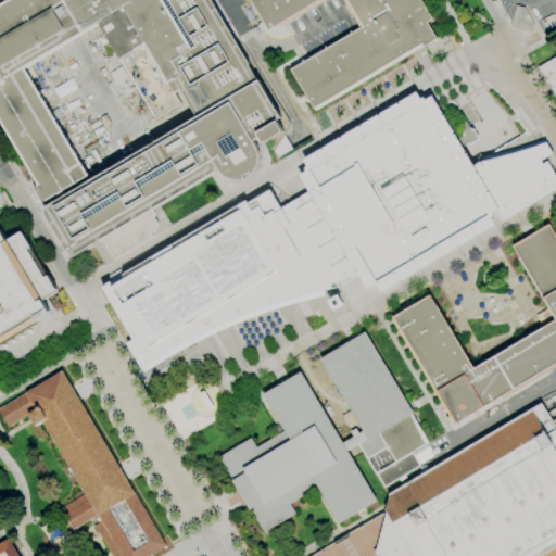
[(0,4),(7,0),(210,0),(249,64),(248,65),(257,81),(258,80),(281,118),(276,121),(277,122),(283,131),(264,143),(260,136),(253,140),(257,148),(257,149),(258,150),(258,151),(258,152),(260,153),(260,154),(260,155),(260,156),(260,158),(260,159),(260,160),(260,161),(260,162),(258,163),(258,164),(258,165),(258,166),(257,166),(257,167),(257,168),(256,168),(256,169),(255,171),(255,172),(254,172),(254,173),(253,174),(252,174),(251,172),(244,176),(245,178),(244,179),(243,179),(242,179),(241,179),(240,179),(239,179),(238,179),(237,179),(236,179),(235,179),(234,179),(232,179),(231,179),(231,178),(230,178),(229,178),(228,177),(227,177),(226,176),(225,175),(224,175),(224,174),(223,174),(223,173),(222,173),(222,172),(220,172),(220,171),(219,171),(219,169),(154,209),(152,210),(154,213),(153,218),(156,224),(158,225),(158,226),(158,227),(156,228),(156,229),(155,229),(155,230),(151,234),(152,236),(114,258),(103,239),(96,243),(73,257),(71,253),(70,254),(45,213),(46,212),(43,209),(59,199),(57,194),(42,203),(33,188),(38,185),(35,180),(0,121),(0,4)]
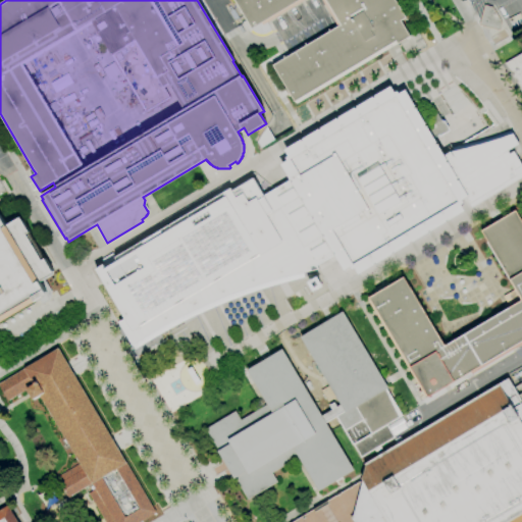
[(295,101),(273,65),(341,25),(325,0),(298,0),(251,29),(233,0),(395,0),(406,17),(401,20),(410,37),(398,44),(396,41),(295,101)]
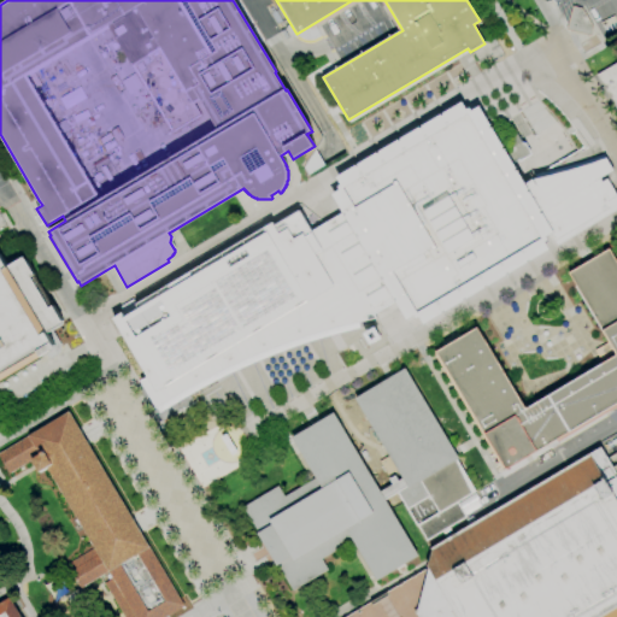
[(589,36),(566,30),(573,6),(582,9),(592,27),(589,36)]
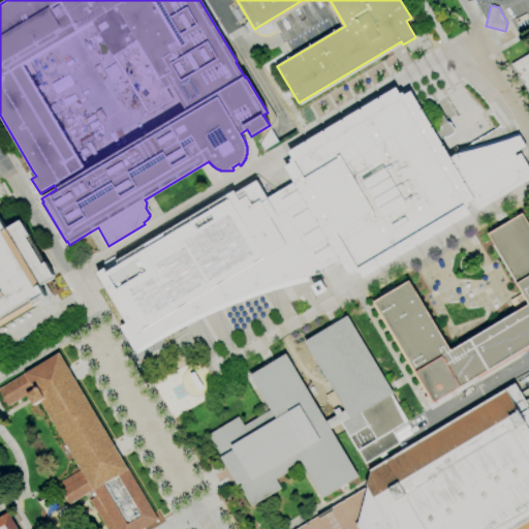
[(528,94),(511,64),(528,54),(528,94)]
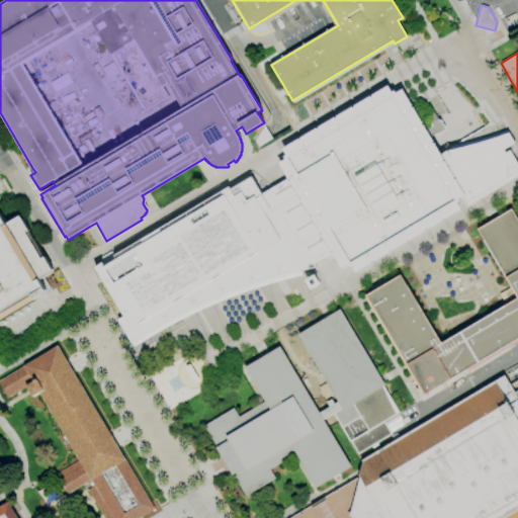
[(287,179),(261,193),(250,176),(229,189),(228,187),(93,267),(122,316),(115,321),(132,347),(151,335),(171,324),(192,313),(212,303),(235,294),(256,287),(278,280),(300,274),(299,270),(332,253),(341,269),(348,265),(349,268),(352,266),(356,273),(361,269),(362,270),(375,262),(374,261),(377,260),(377,261),(394,252),(394,250),(407,242),(407,241),(409,240),(409,241),(425,232),(425,231),(426,230),(427,231),(443,221),(442,220),(444,219),(445,220),(461,210),(457,203),(460,201),(458,199),(462,197),(466,205),(517,174),(517,163),(517,164),(508,150),(504,153),(503,150),(513,143),(508,133),(492,138),(477,143),(460,147),(445,151),(440,155),(434,144),(433,144),(432,143),(433,142),(423,125),(422,126),(421,124),(422,124),(413,107),(412,108),(411,106),(412,106),(402,90),(396,93),(394,91),(392,92),(387,86),(371,95),(372,97),(370,98),(369,96),(354,106),(354,107),(353,108),(352,107),(336,116),(337,117),(335,118),(334,117),(318,127),(319,128),(317,130),(317,128),(299,139),(300,140),(299,140),(298,139),(282,149),(286,155),(283,157),(285,160),(278,163),(287,179)]
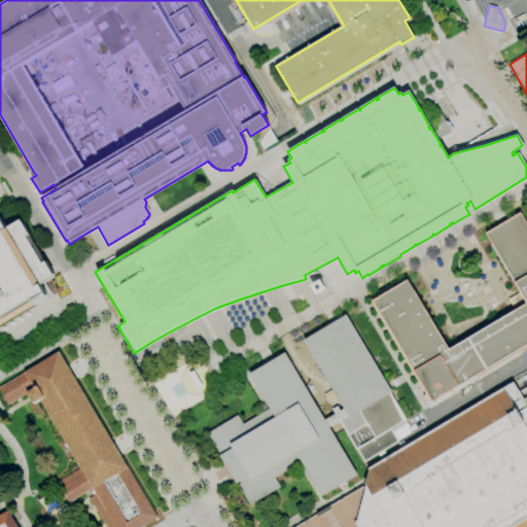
[(526,344),(432,400),(373,301),(408,280),(449,350),(526,304),(486,234),(520,213),(526,224),(526,344)]
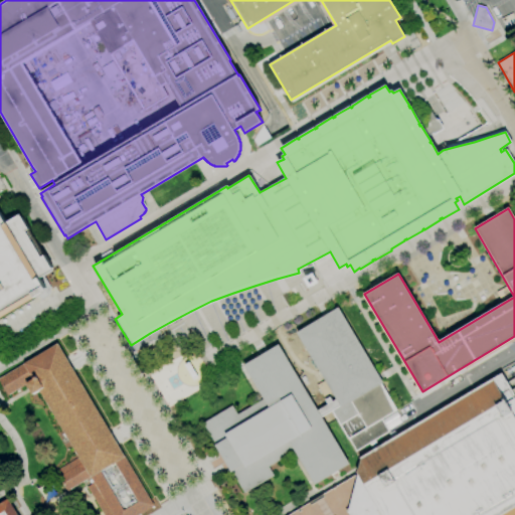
[(0,209),(8,222),(20,214),(29,229),(26,230),(42,258),(45,255),(53,270),(40,279),(44,286),(47,291),(34,299),(35,299),(0,320),(0,209)]
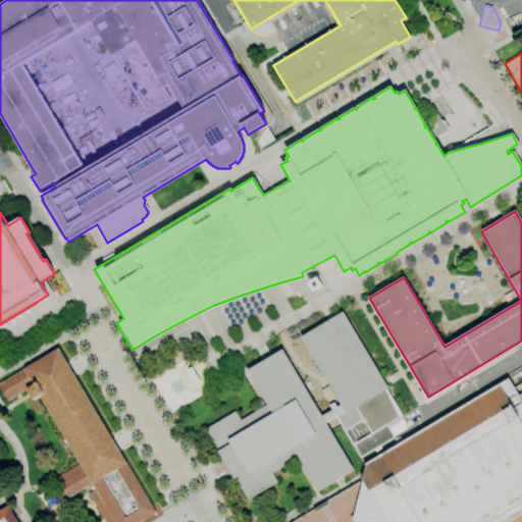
[(321,416),(332,410),(329,406),(334,403),(337,407),(341,405),(300,337),(343,312),(388,388),(386,389),(403,416),(387,425),(395,437),(361,458),(336,417),(325,423),(321,416)]
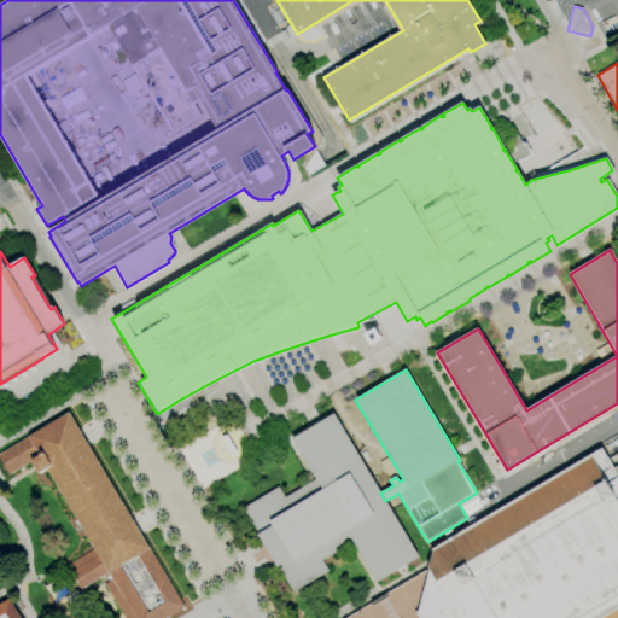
[(168,617),(124,617),(104,584),(114,579),(109,572),(99,578),(81,589),(75,579),(71,573),(70,571),(68,569),(66,566),(94,549),(47,468),(40,473),(38,470),(35,466),(33,461),(10,474),(0,456),(0,454),(44,429),(52,423),(70,413),(77,426),(83,436),(88,444),(129,514),(141,534),(184,605),(185,608),(168,617)]
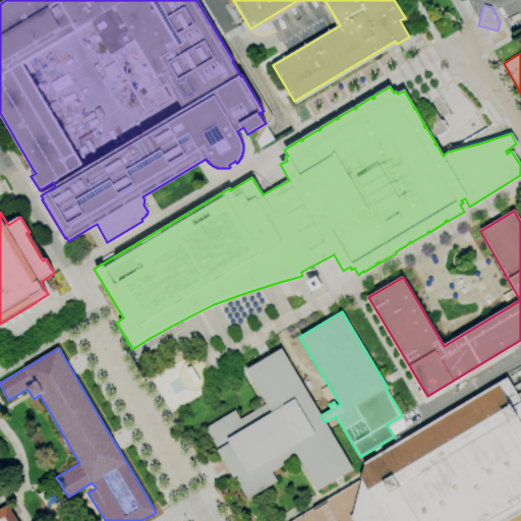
[(325,422),(353,470),(319,490),(298,456),(272,472),(277,481),(247,500),(234,477),(233,478),(217,451),(218,450),(206,428),(235,411),(240,419),(267,404),(246,369),(282,349),(321,415),(325,422)]
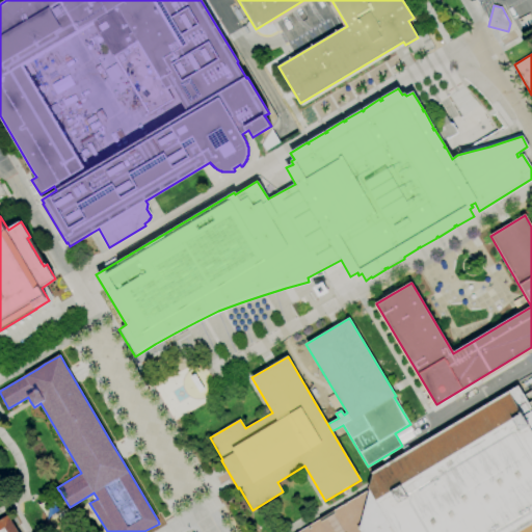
[(298,531),(319,520),(370,489),(378,484),(371,474),(517,386),(531,408),(531,531),(298,531)]
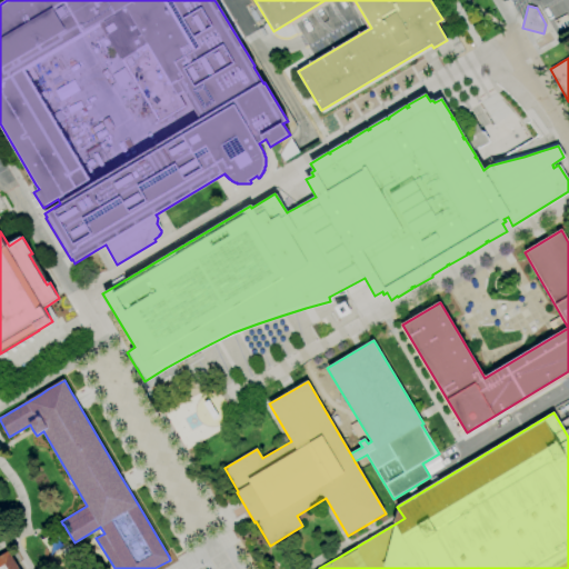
[(401,501),(399,497),(392,500),(396,506),(435,483),(431,477),(407,490),(410,496),(401,501)]
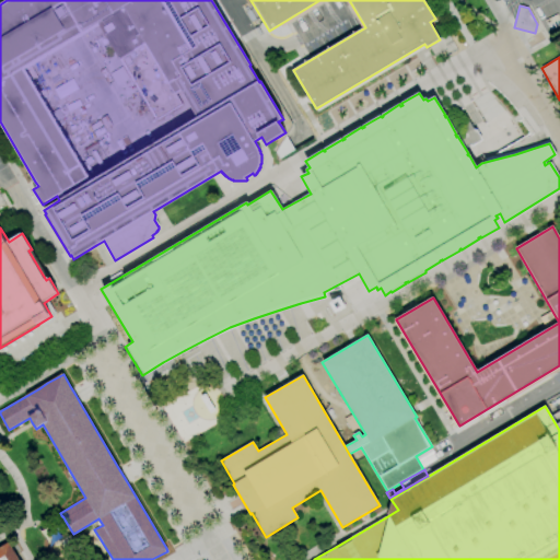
[(0,559),(0,547),(9,543),(19,559),(0,559)]
